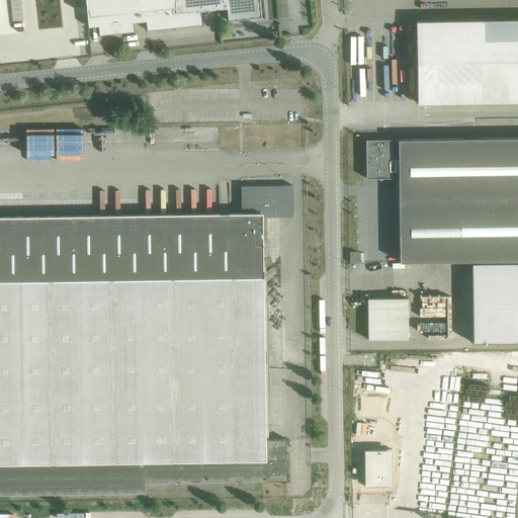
[(259,0),(85,0),(89,26),(98,25),(99,34),(116,33),(117,33),(135,31),(134,22),(146,21),(147,30),(202,24),(201,10),(227,8),(228,20),(261,17),(259,0)]
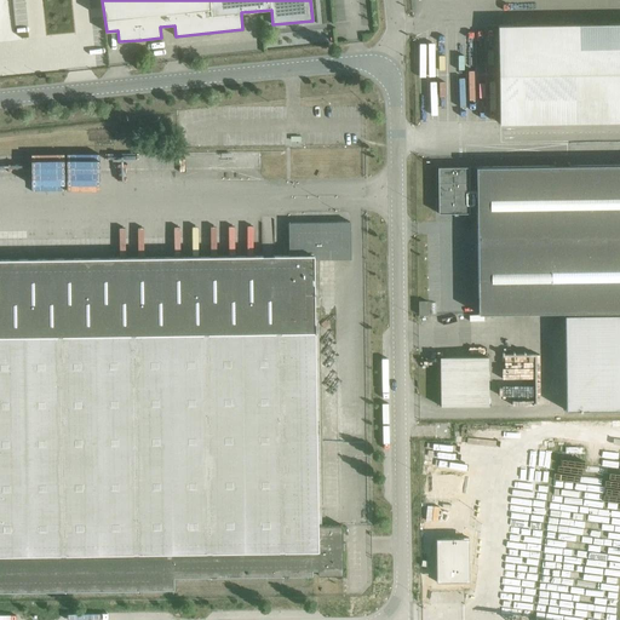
[(619,23),(498,26),(500,124),(619,121),(619,23)]
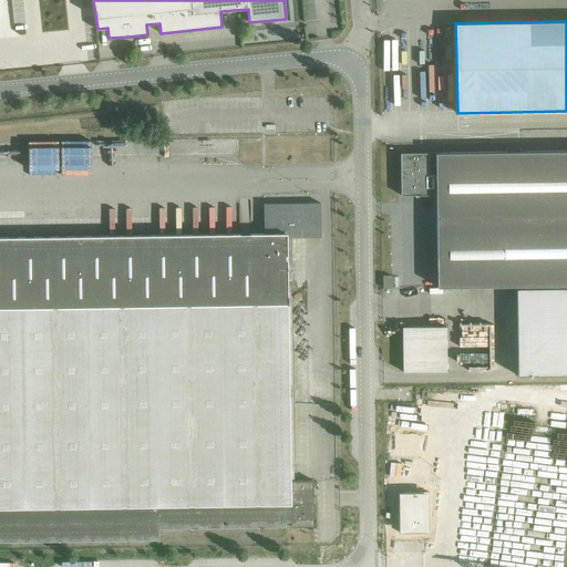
[(436,173),(436,194),(437,287),(516,286),(566,285),(566,150),(435,153),(436,173)]
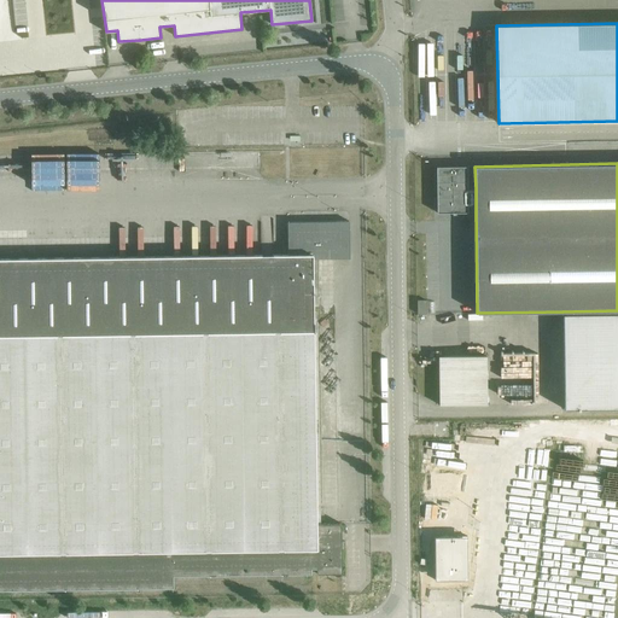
[(474,167),(437,167),(438,213),(476,211),(476,188),(474,167)]
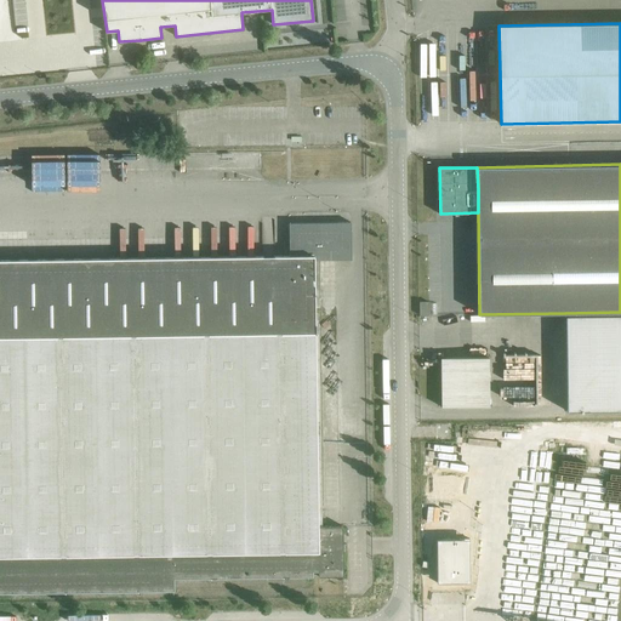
[(290,255),(0,260),(0,326),(315,322),(315,260),(352,260),(351,222),(292,223),(289,226),(290,255)]
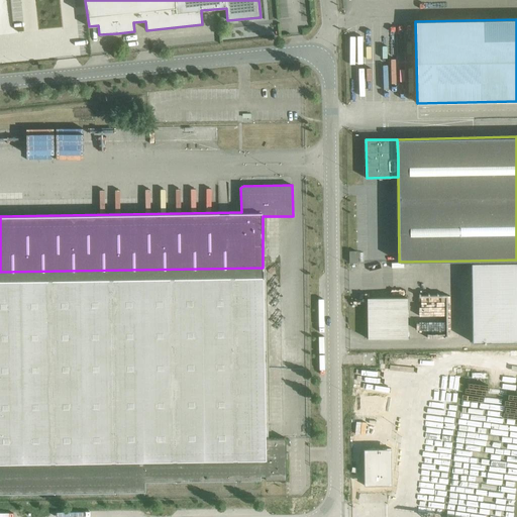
[(516,341),(516,260),(471,261),(472,342),(516,341)]
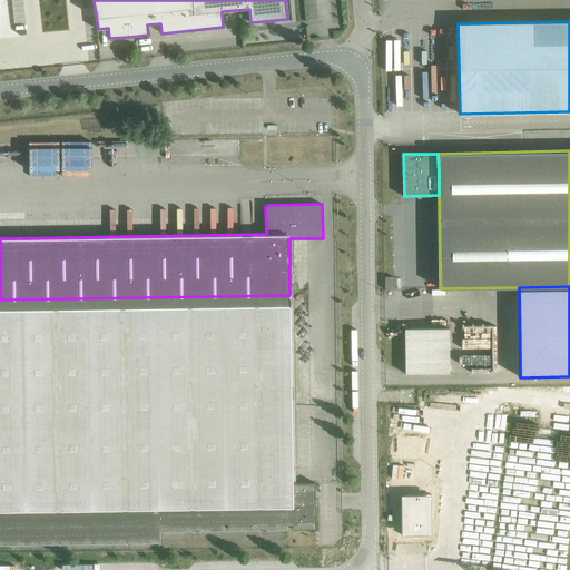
[(293,483),(290,295),(0,300),(0,543),(160,542),(160,530),(287,529),(287,524),(293,523),(293,529),(316,529),(315,505),(318,505),(318,499),(315,499),(315,483),(293,483)]
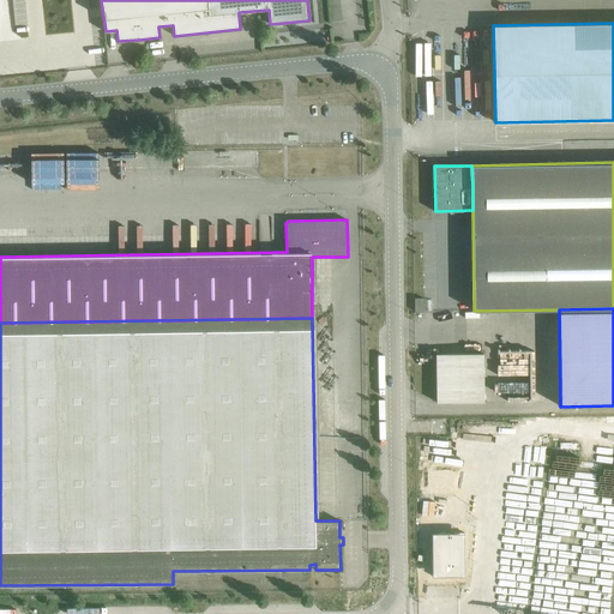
[(485,402),(483,353),(437,354),(437,402),(485,402)]
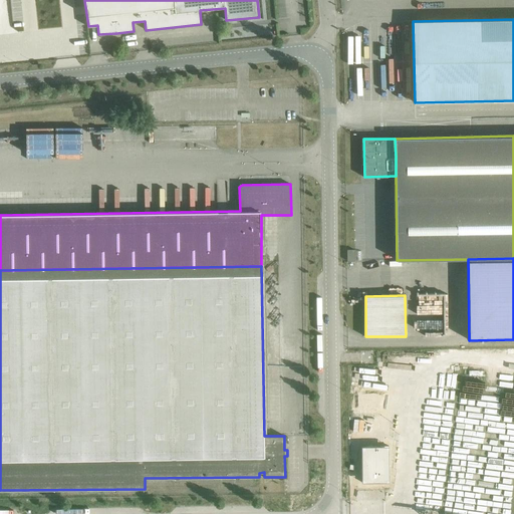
[(361,458),(361,483),(390,482),(389,446),(361,446),(361,458)]
